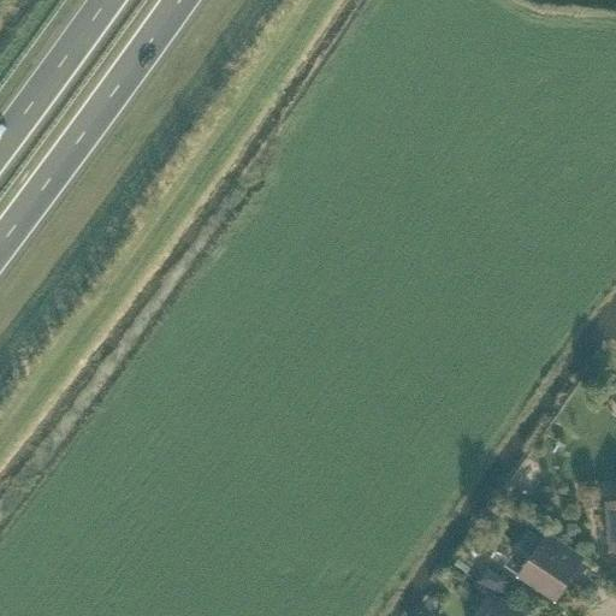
[(615,503),(605,504),(609,555),(615,554),(615,503)]
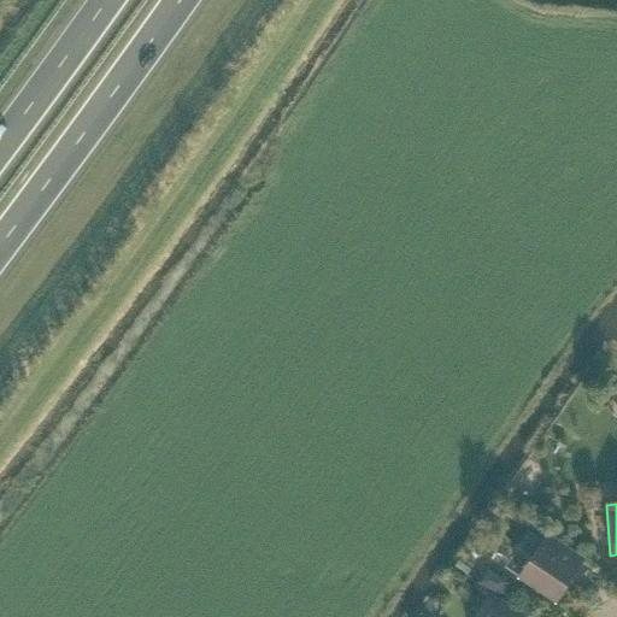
[(530,560),(518,579),(556,604),(583,560),(546,536),(542,542),(529,534),(517,550),(530,560)]
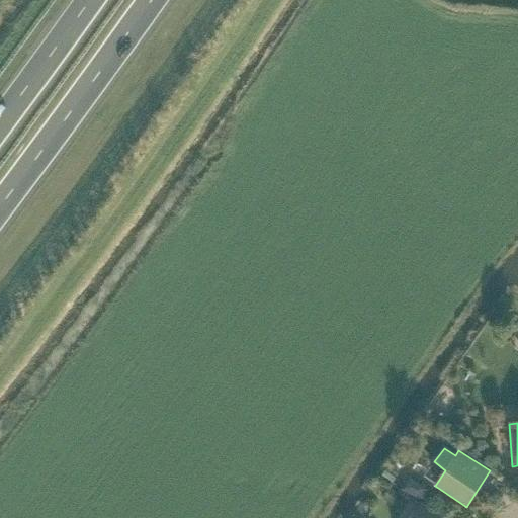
[(408,477),(401,488),(417,499),(424,488),(408,477)]
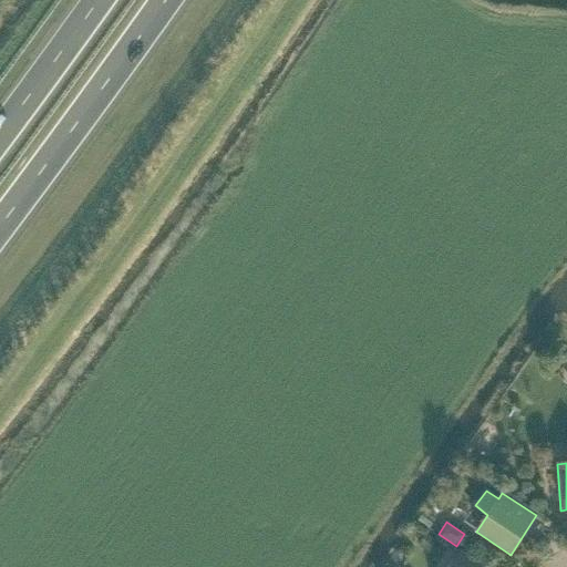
[(432,556),(440,544),(424,534),(416,546),(432,556)]
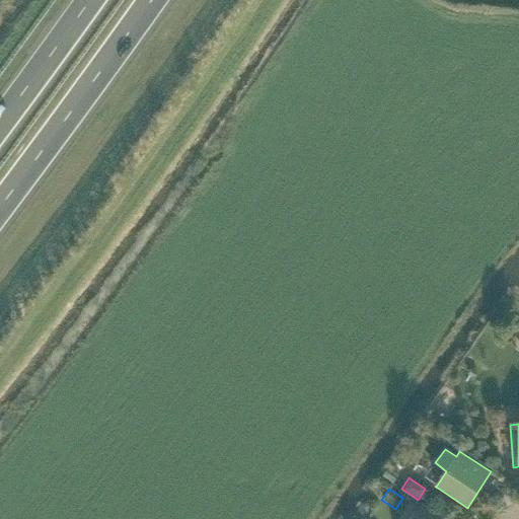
[(440,518),(421,506),(411,518),(440,518)]
